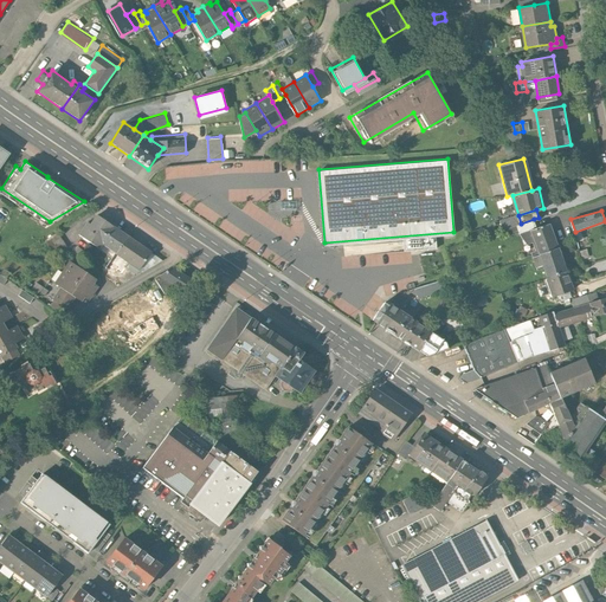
[(100,246),(102,241),(114,225),(97,214),(90,224),(86,221),(79,233),(100,246)]
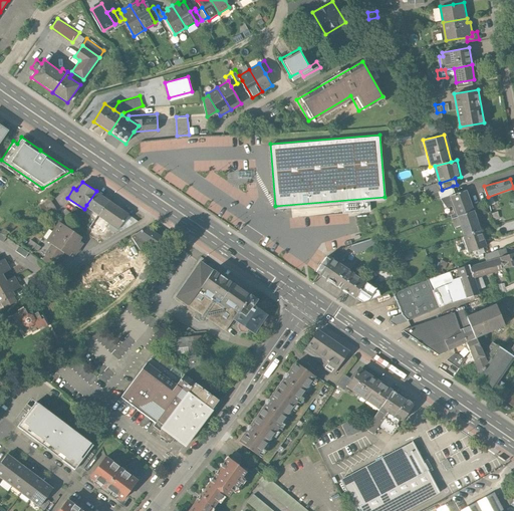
[(442,190),(440,183),(424,187),(427,194),(439,190),(442,190)]
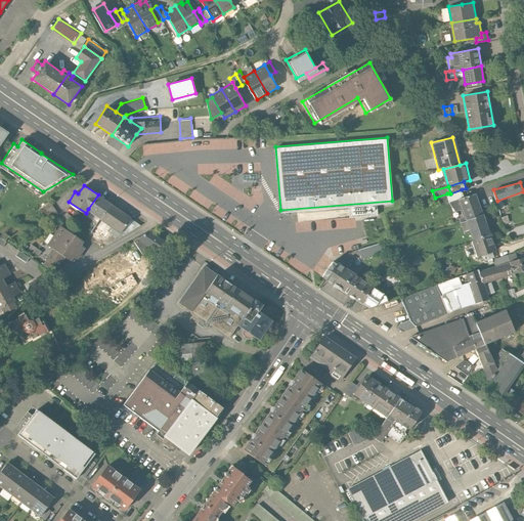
[(450,193),(447,193),(449,202),(460,199),(465,198),(462,189),(450,193)]
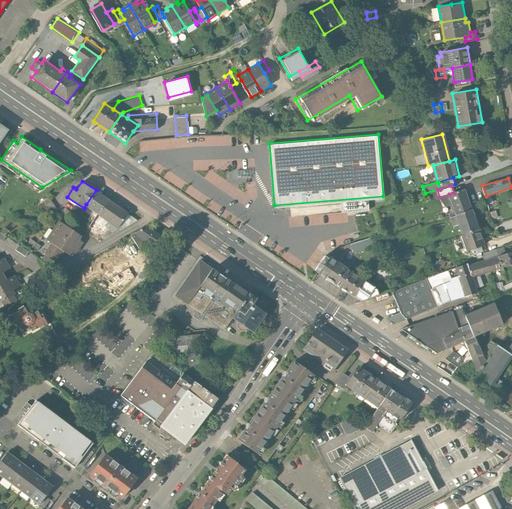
[(454,193),(449,194),(456,214),(472,208),(465,188),(454,193)]
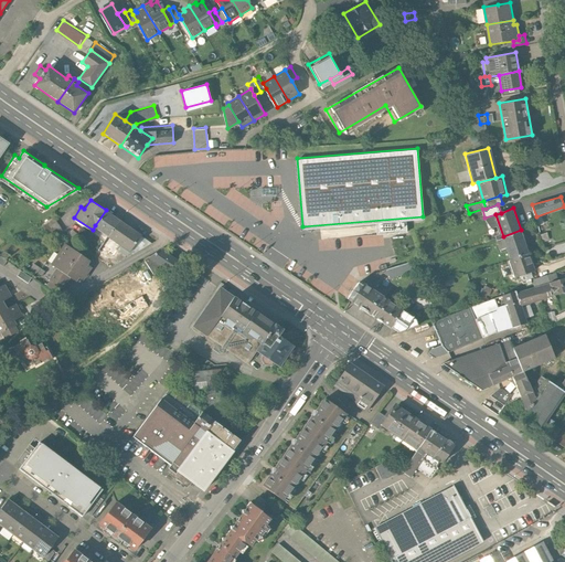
[(95,225),(107,233),(109,235),(120,219),(106,210),(95,225)]
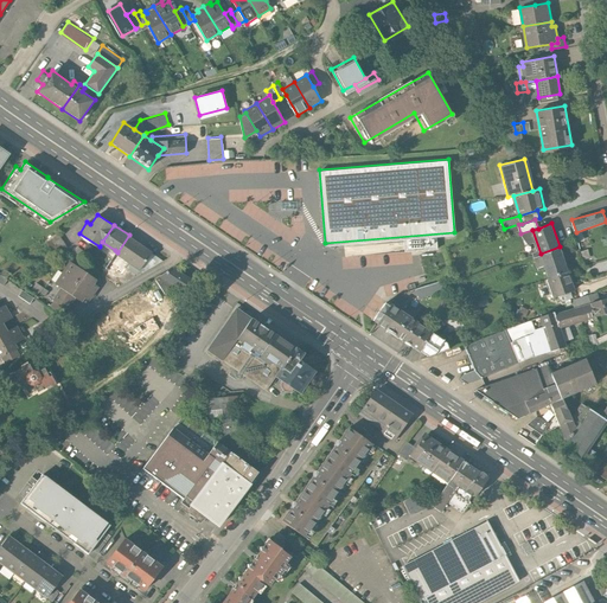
[(70,249),(58,231),(45,239),(57,257),(70,249)]
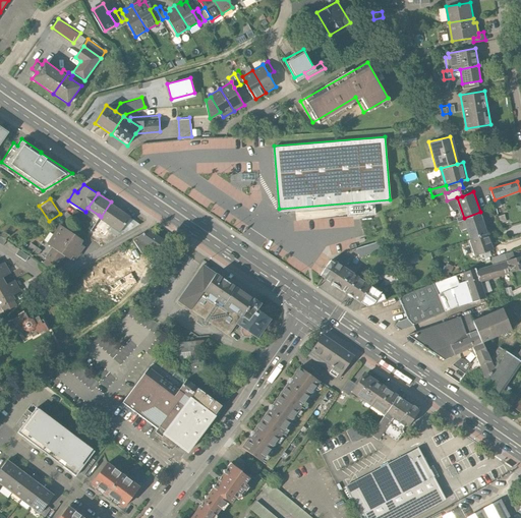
[(111,202),(101,217),(111,223),(108,227),(118,233),(119,231),(130,215),(111,202)]
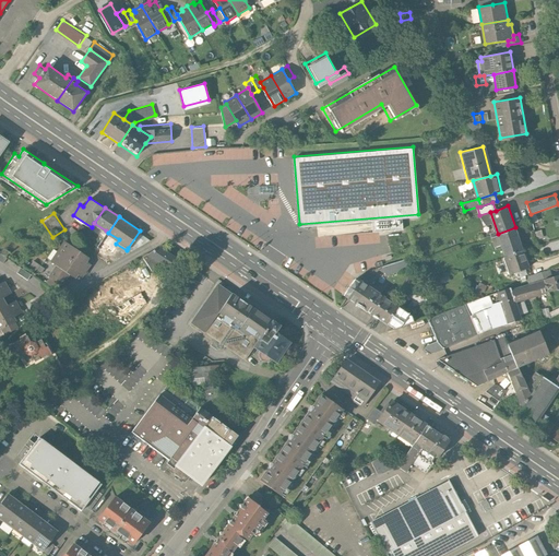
[(515,227),(498,234),(491,236),(496,246),(502,244),(506,255),(523,248),(515,227)]
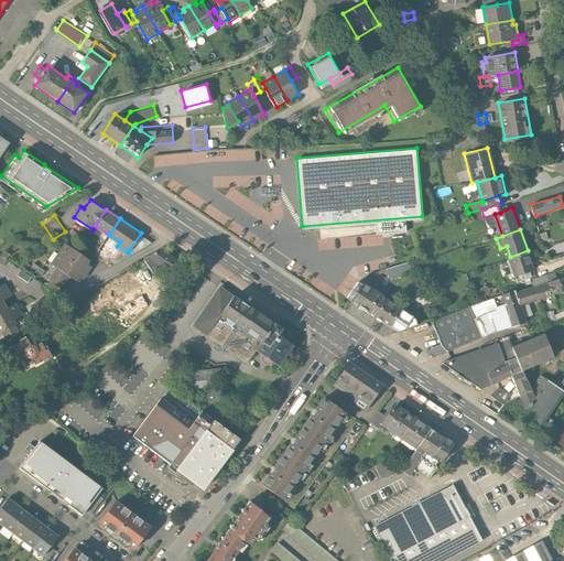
[(546,230),(540,233),(542,240),(549,238),(546,230)]
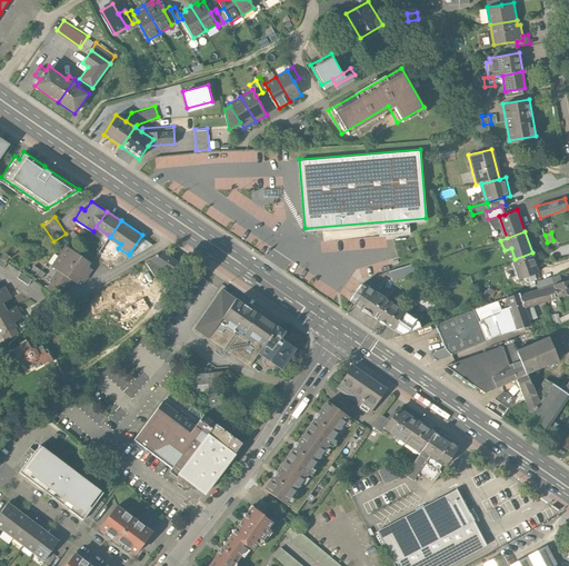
[(108,235),(105,241),(112,247),(110,248),(116,251),(118,248),(121,244),(110,237),(108,235)]
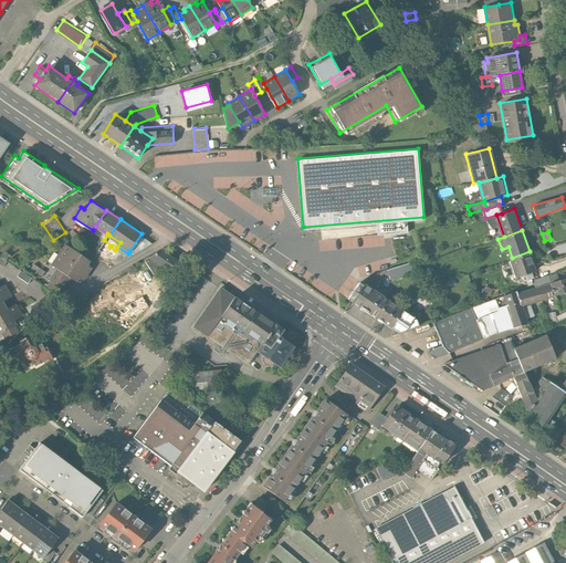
[(152,241),(142,233),(129,251),(132,252),(152,241)]
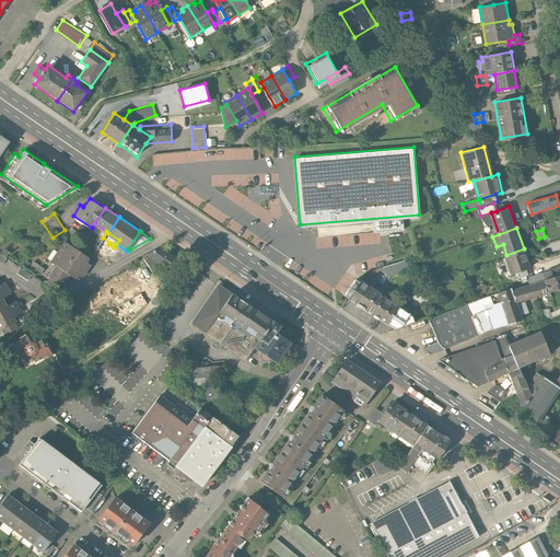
[(103,238),(96,245),(115,257),(127,251),(116,244),(114,247),(108,244),(111,243),(103,238)]
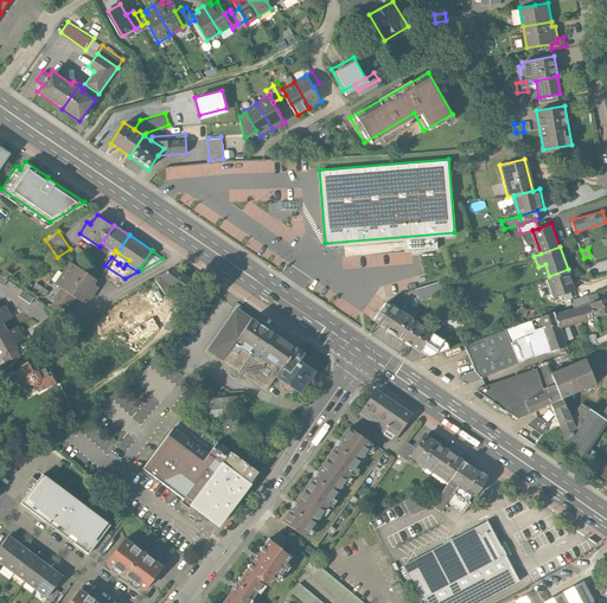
[(70,261),(63,271),(89,288),(96,277),(70,261)]
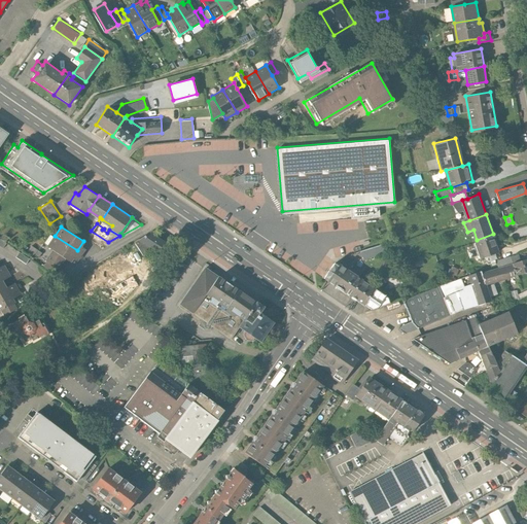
[(149,231),(124,248),(129,258),(133,262),(151,247),(160,253),(167,242),(149,231)]
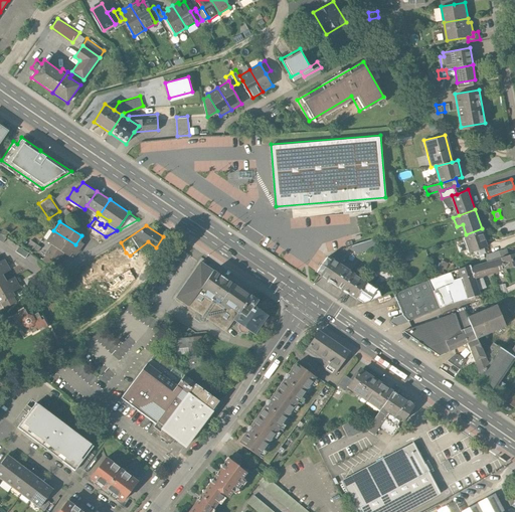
[(482,228),(466,234),(472,252),(488,246),(482,228)]
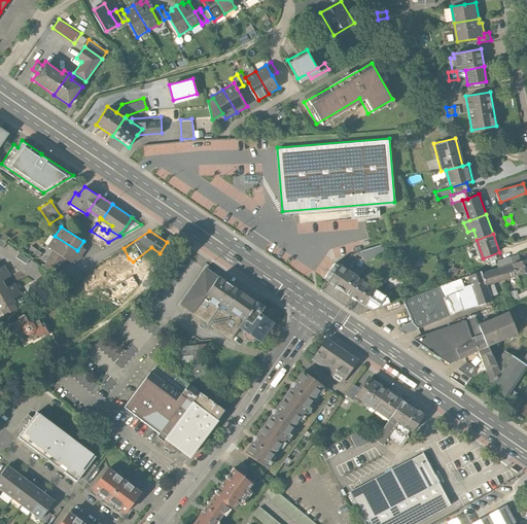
[(72,259),(77,250),(55,236),(48,245),(53,247),(66,255),(72,259)]
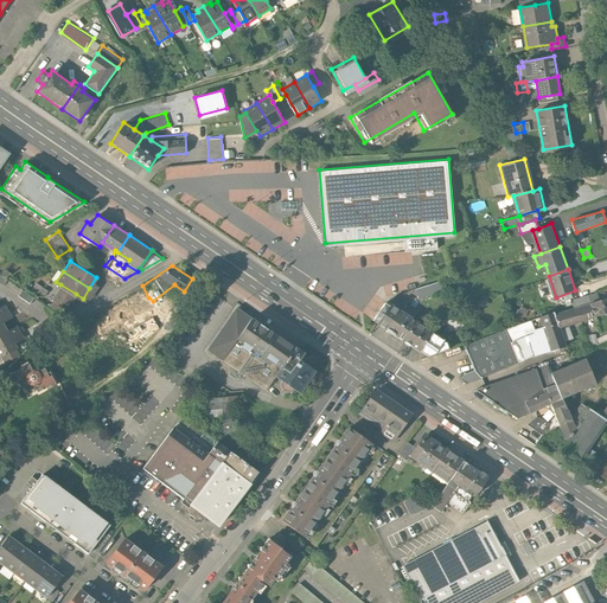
[(0,273),(0,281),(30,302),(33,296),(0,273)]
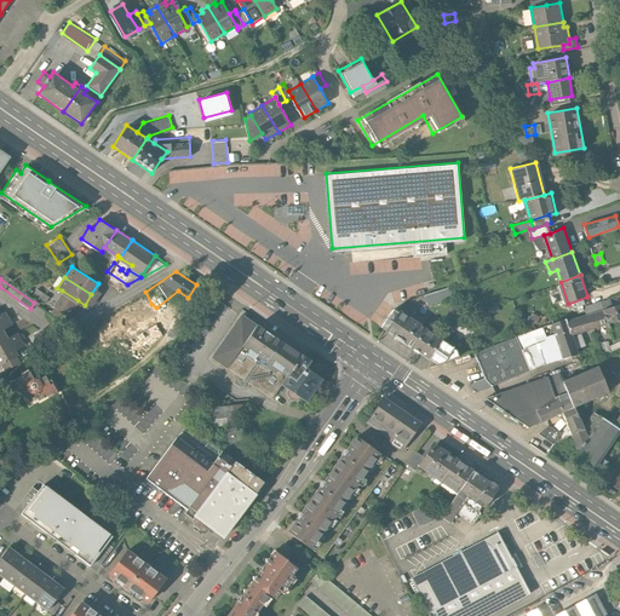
[(446,287),(424,293),(428,304),(455,295),(452,286),(446,287)]
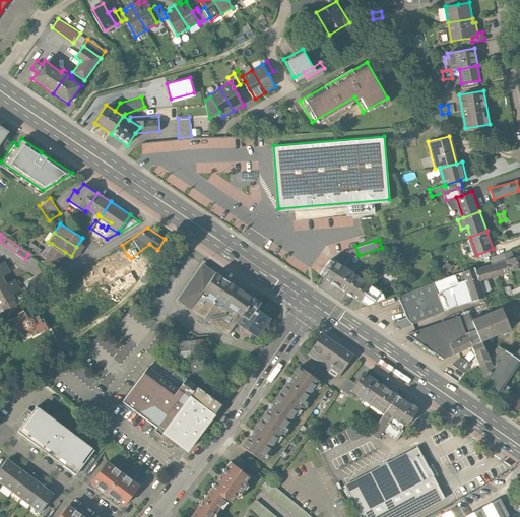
[(53,270),(65,252),(52,244),(45,255),(46,256),(42,263),(53,270)]
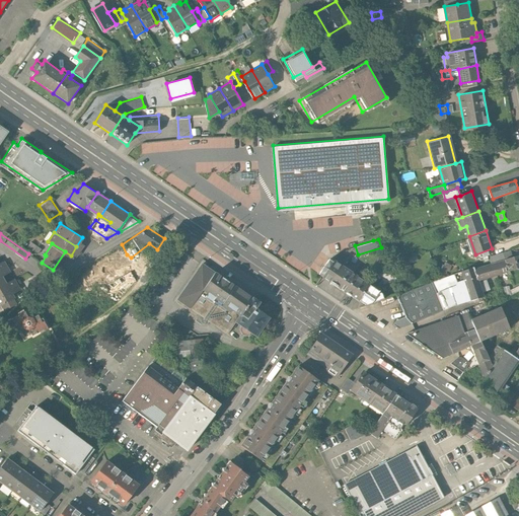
[(122,244),(121,243),(67,273),(73,285),(127,254),(122,244)]
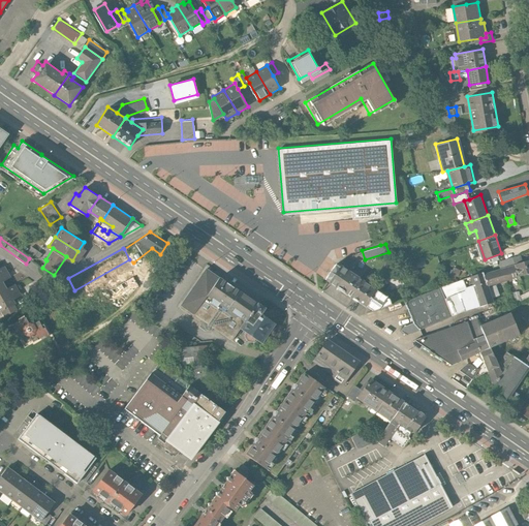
[(528,258),(512,265),(517,278),(528,274),(528,258)]
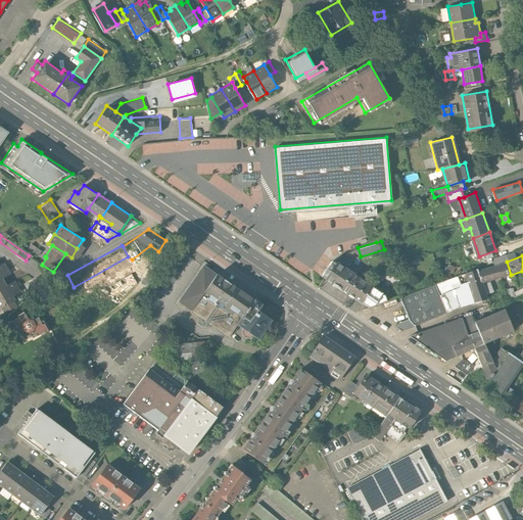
[(507,262),(498,264),(503,277),(511,275),(507,262)]
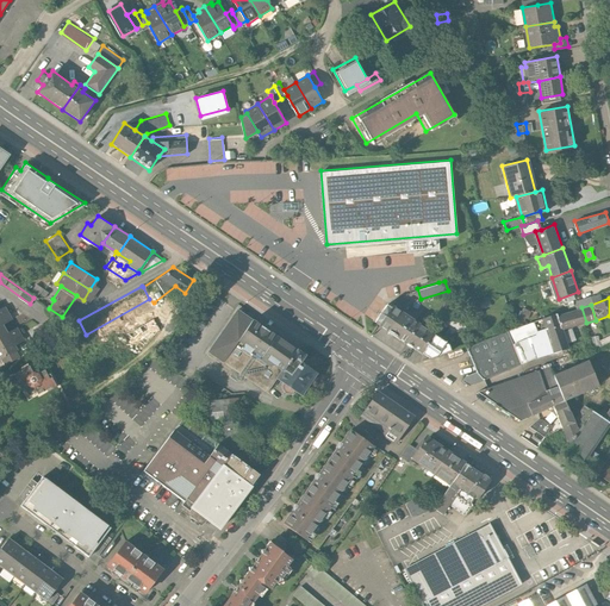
[(419,325),(391,306),(378,325),(406,344),(419,325)]
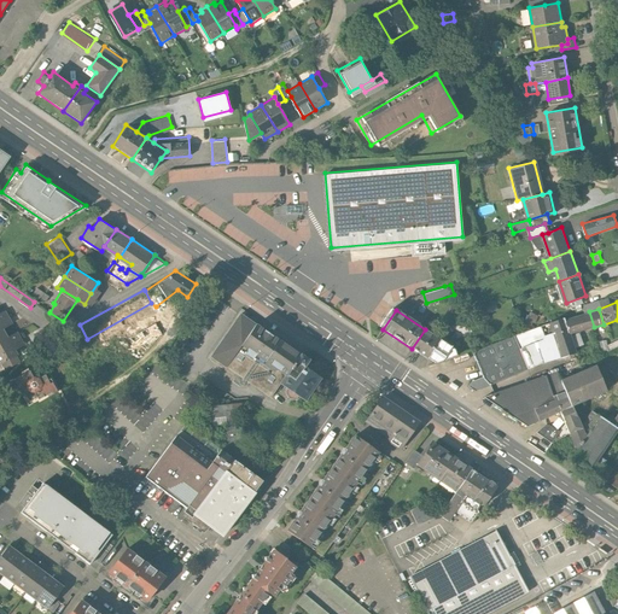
[(227,362),(239,343),(254,321),(240,311),(213,352),(227,362)]
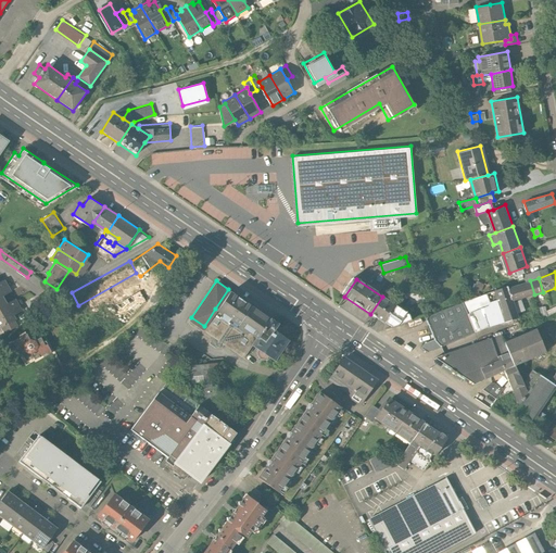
[(534,294),(530,280),(509,287),(514,301),(534,294)]
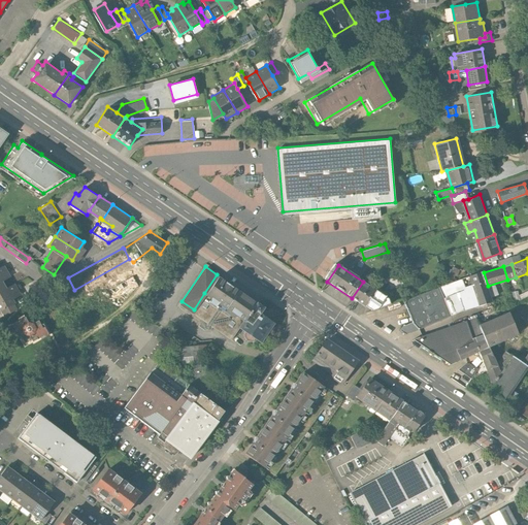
[(8,275),(6,270),(0,273),(0,285),(3,284),(0,280),(8,275)]
